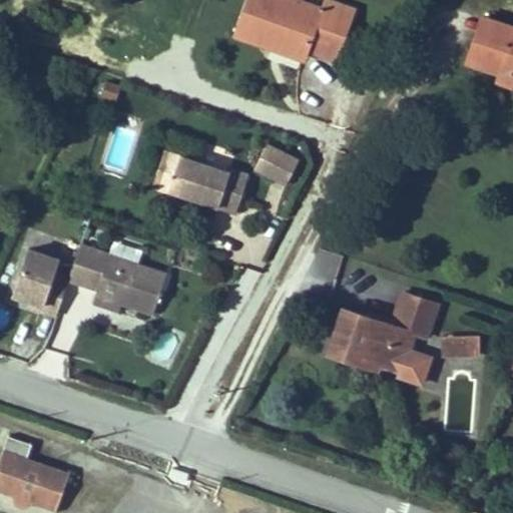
[(325,0),(324,7),(305,0),(246,0),(233,37),(304,60),(307,51),(338,61),(357,6),(337,0),(325,0)]
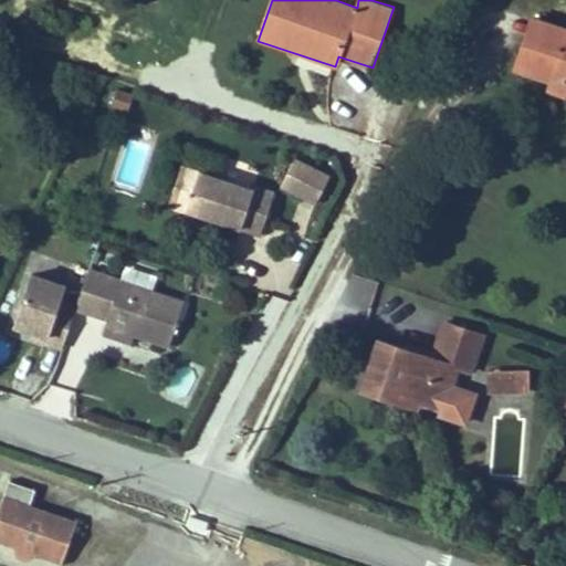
[(565,23),(533,12),(513,62),(549,75),(547,81),(559,85),(558,88),(565,92),(565,23)]
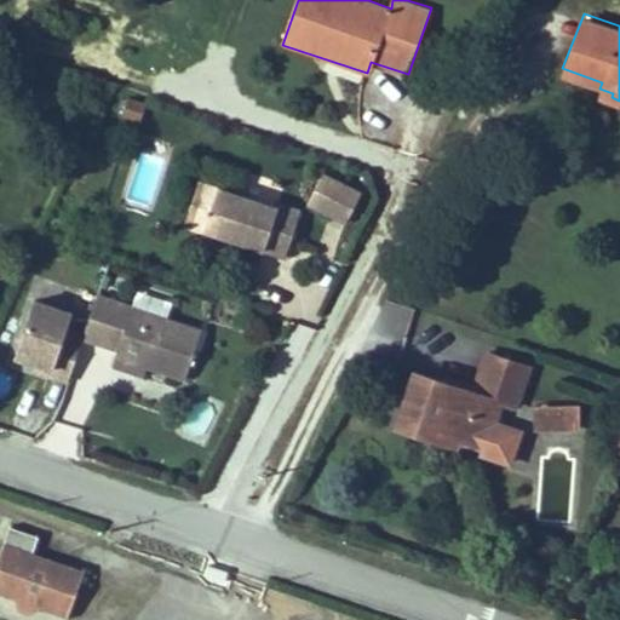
[(119,118),(141,122),(145,103),(124,98),(119,118)]
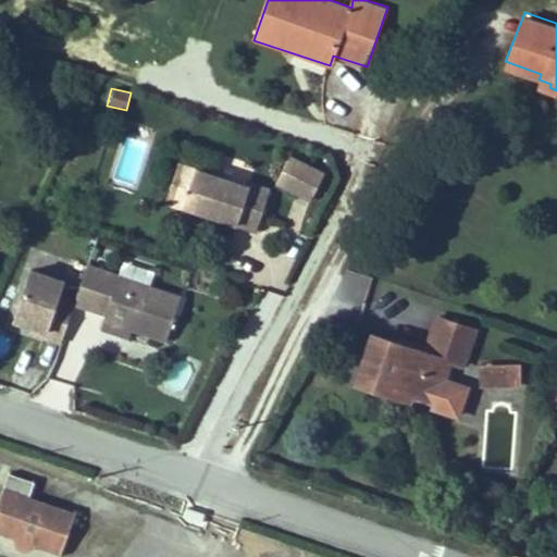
[(324,172),(291,155),(276,182),(310,199),(324,172)]
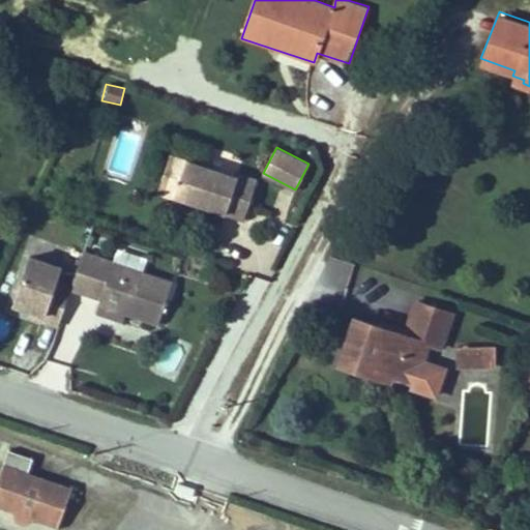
[(189,160),(172,153),(165,174),(183,180),(189,160)]
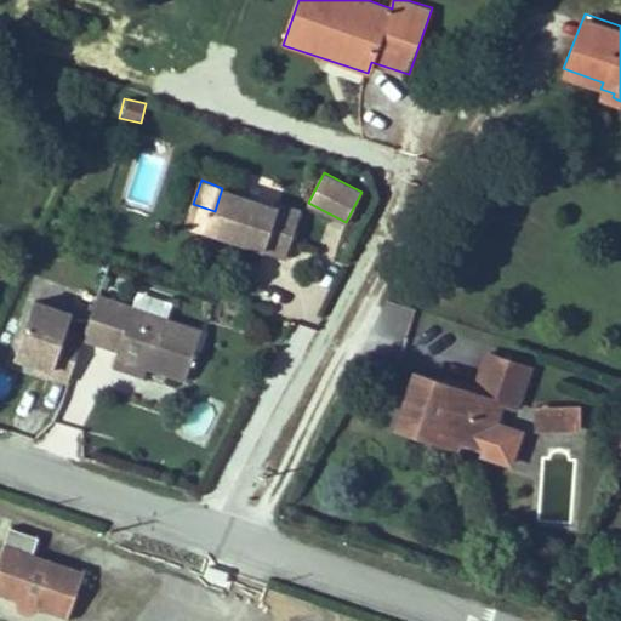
[(272,205),(222,188),(215,211),(193,204),(186,223),(280,257),(298,209),(274,199),(272,205)]
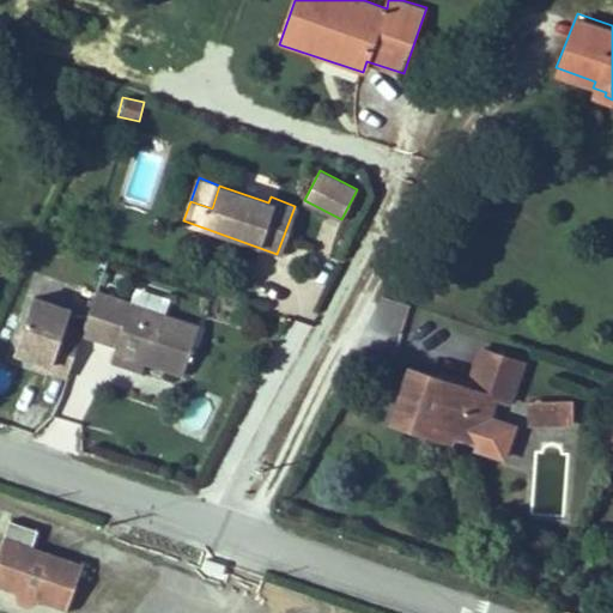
[(103,293),(90,334),(125,345),(121,352),(190,375),(206,327),(103,293)]
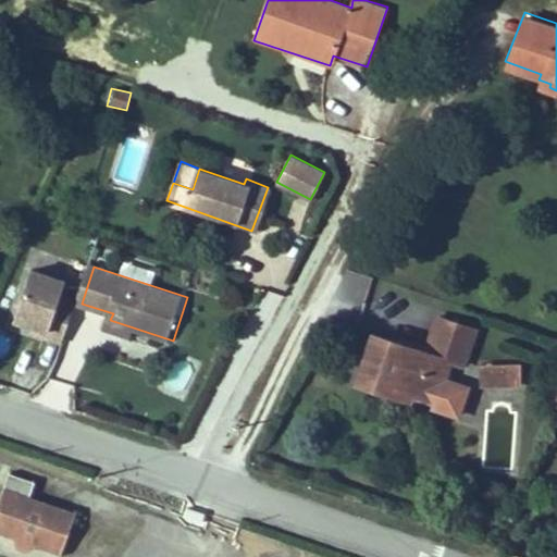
[(337,300),(361,308),(370,279),(347,271),(337,300)]
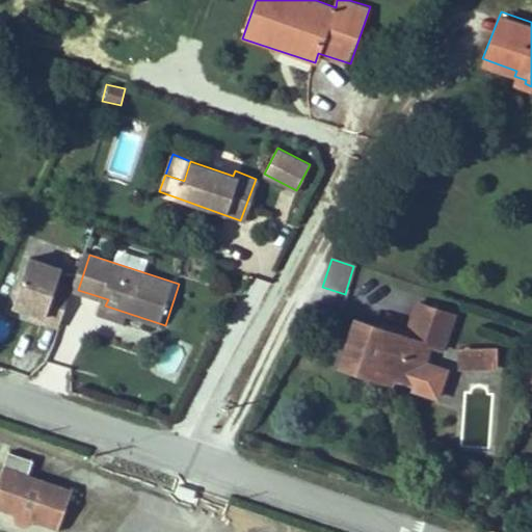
[(60,287),(64,269),(29,260),(16,317),(60,327),(70,289),(60,287)]
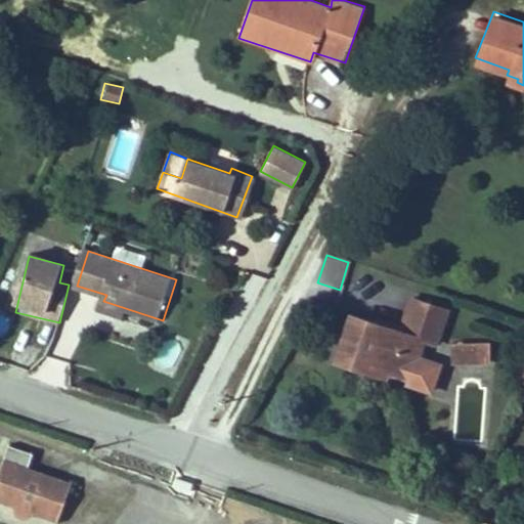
[(448,304),(410,292),(398,328),(348,311),(334,356),(361,365),(363,357),(391,365),(412,373),(424,336),(436,341),(448,304)]
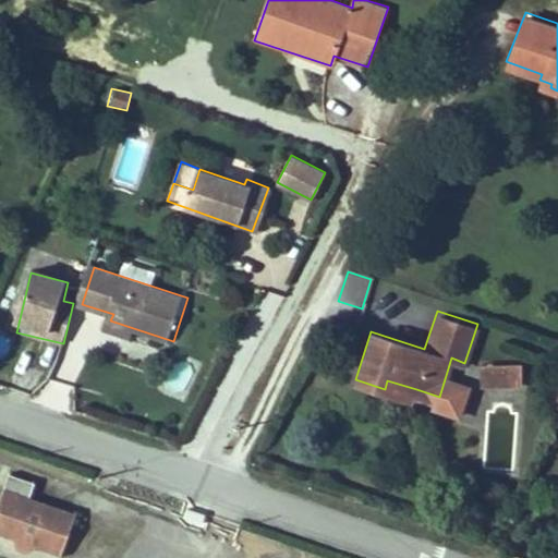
[(523,365),(482,365),(481,388),(523,388),(523,365)]
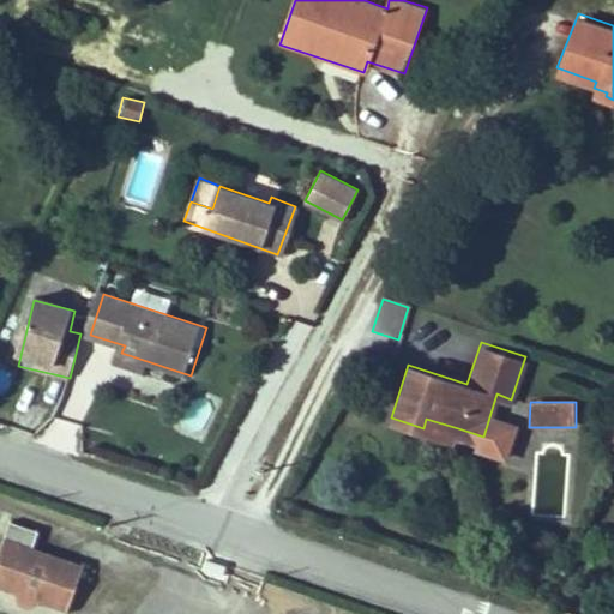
[(458,428),(426,419),(423,428),(455,438),(458,428)]
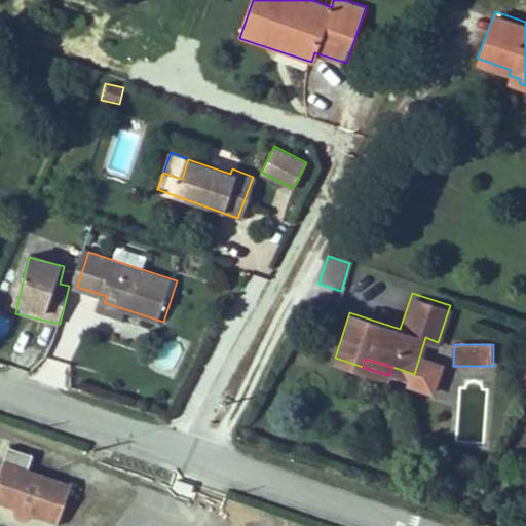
[(69,484),(27,471),(31,457),(6,449),(0,468),(0,501),(59,520),(69,484)]
